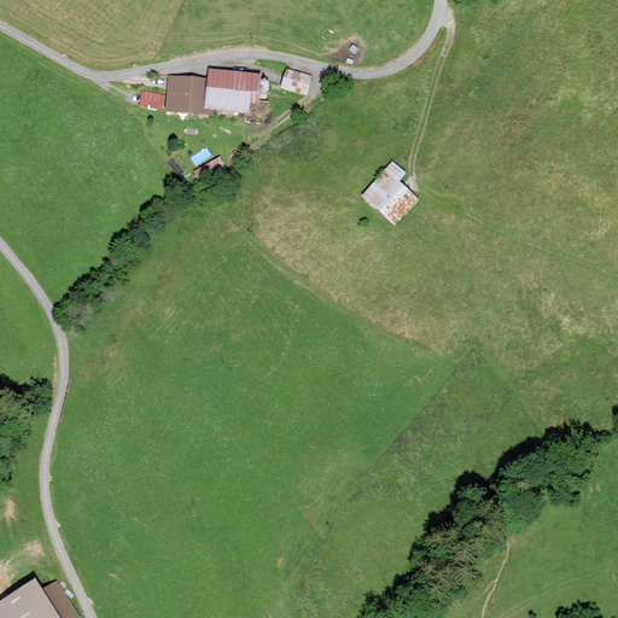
[(313,75),(286,69),(281,88),(308,94),(313,75)]
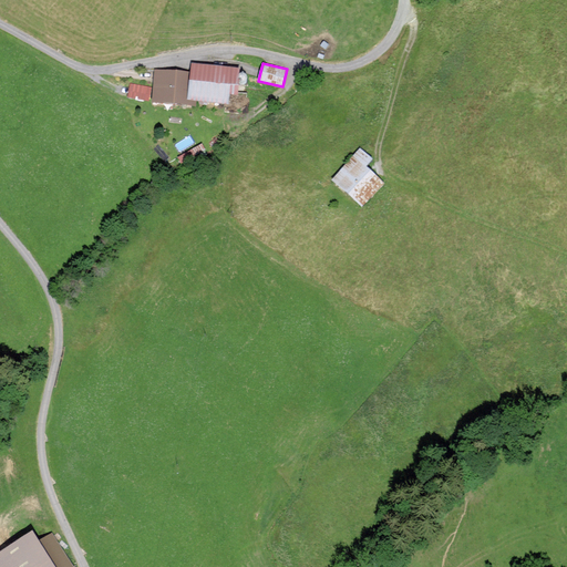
[(192,72),(153,69),(150,103),(195,106),(196,101),(229,104),(230,95),(236,96),(238,68),(193,64),(192,72)]
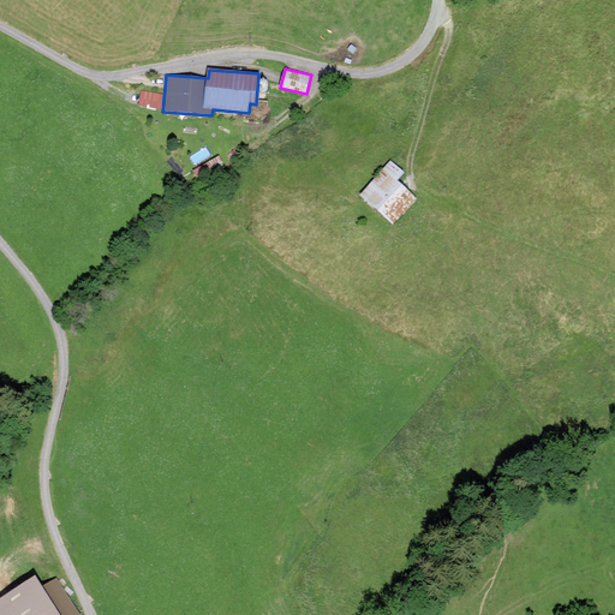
[(161,108),(162,93),(139,91),(139,107),(161,108)]
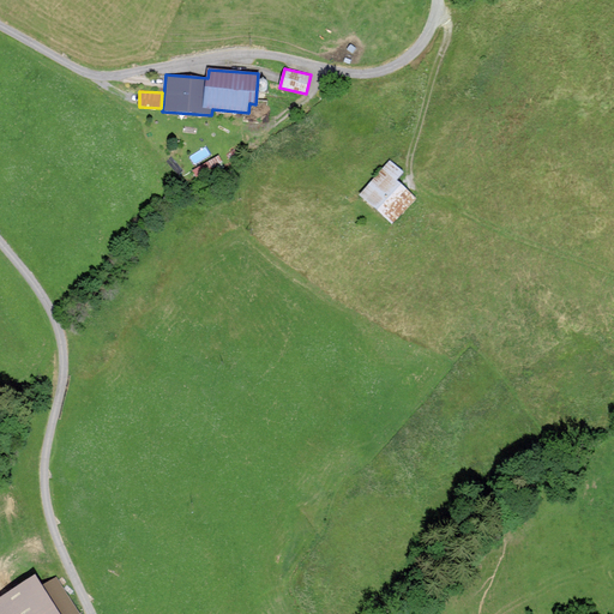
[(360,196),(392,226),(416,199),(396,180),(403,173),(390,161),(360,196)]
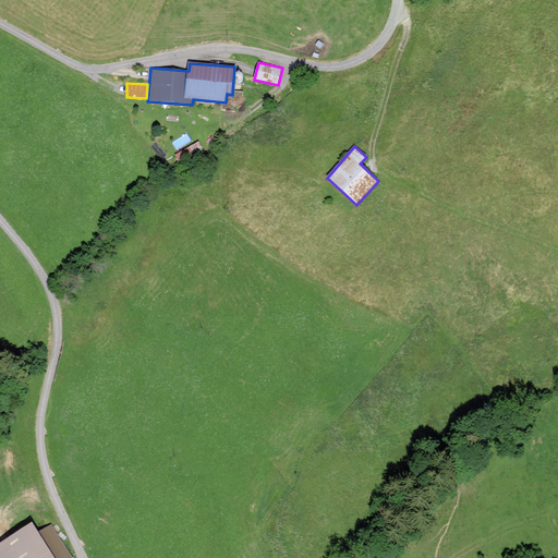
[(0,545),(0,557),(51,557),(32,525),(0,545)]
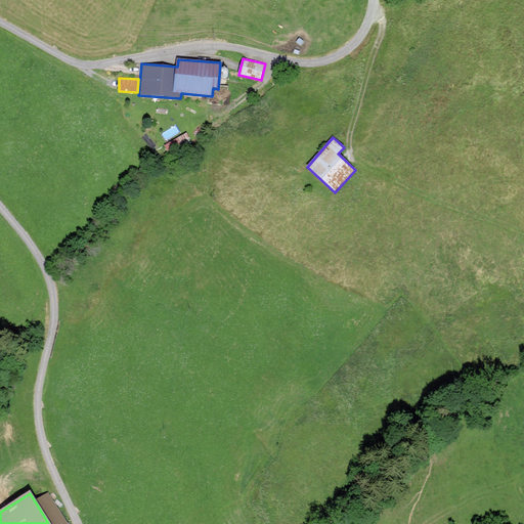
All buildings are outlined.
